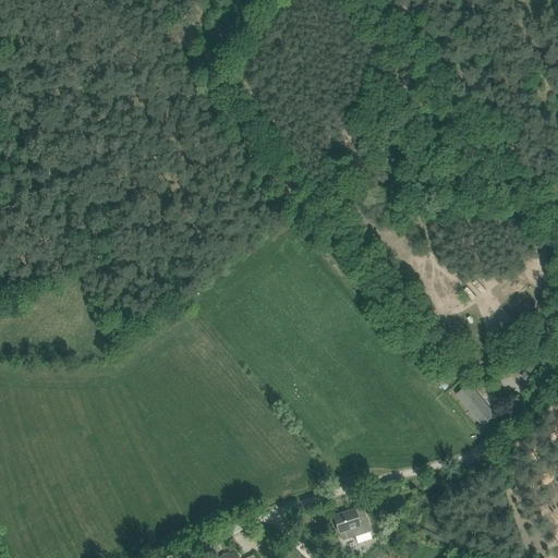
[(146,327),(136,335),(142,341),(152,334),(146,327)]
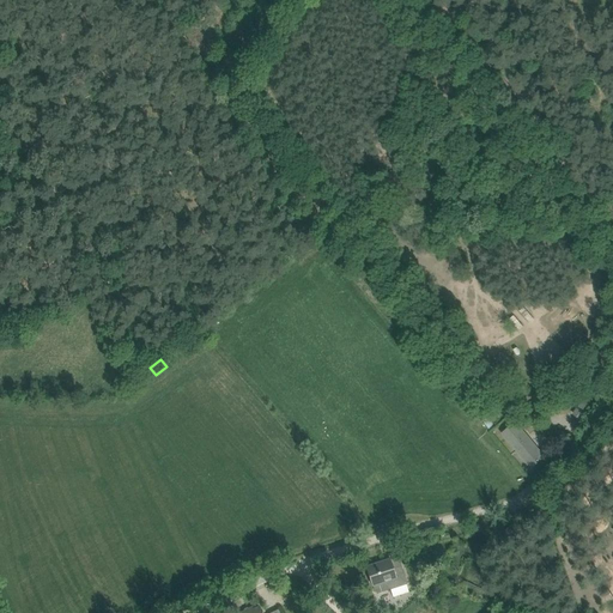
[(492,395),(502,388),(486,369),(478,376),(492,395)]
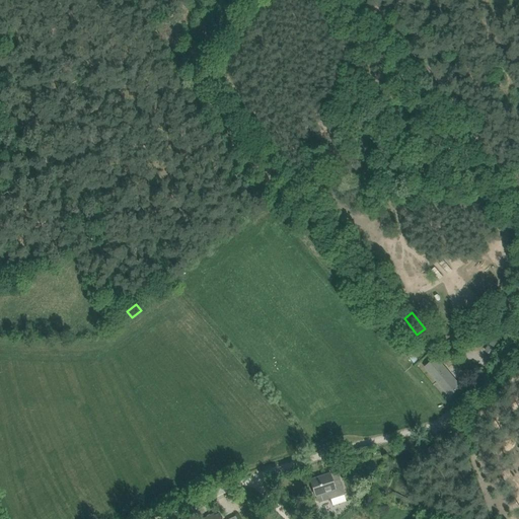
[(492,355),(500,345),(494,340),(486,351),(492,355)]
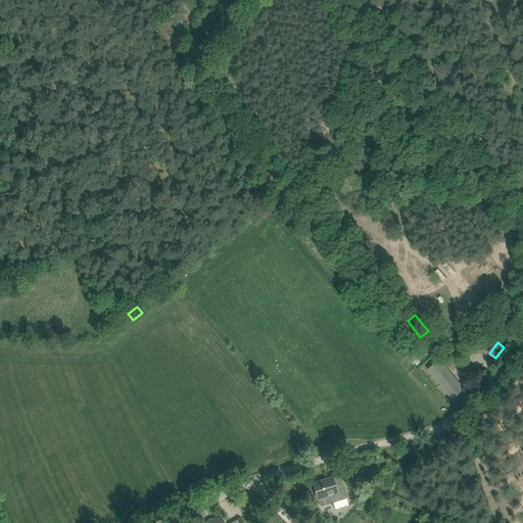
[(445,354),(440,360),(443,363),(449,359),(445,354)]
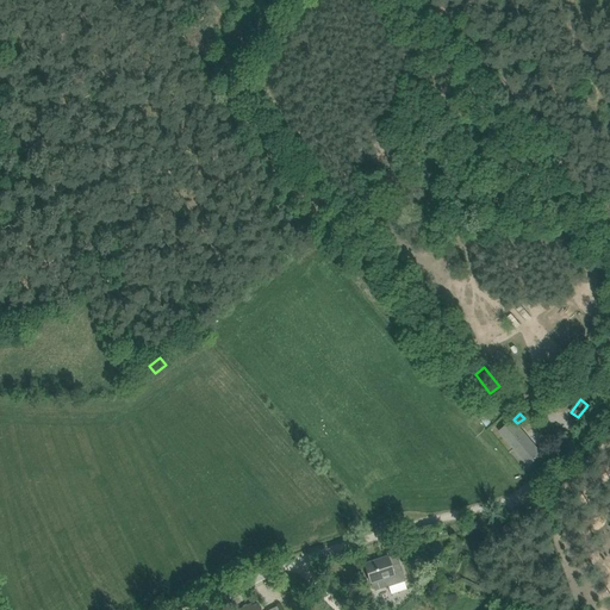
[(529,466),(542,455),(514,421),(500,431),(529,466)]
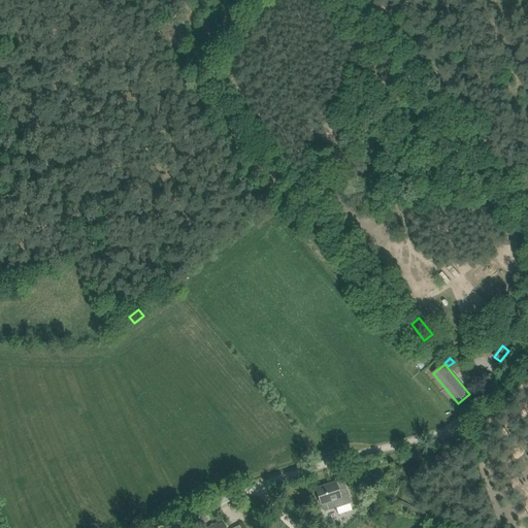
[(440,453),(431,459),(437,467),(446,462),(440,453)]
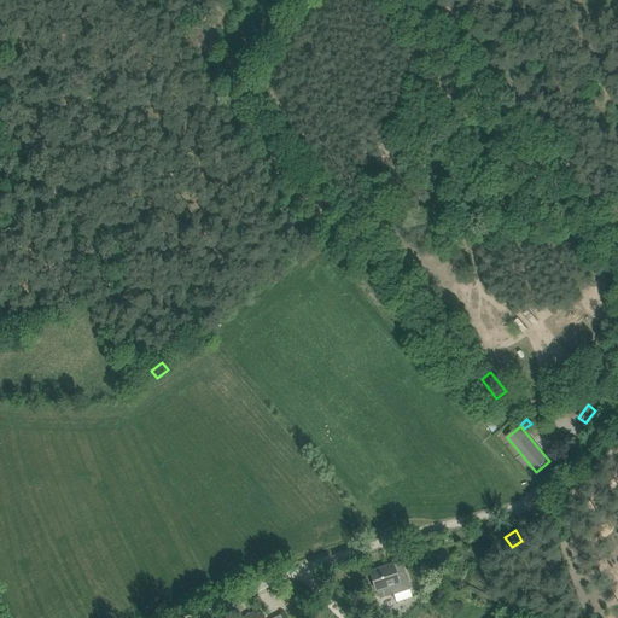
[(396,573),(392,564),(369,571),(375,590),(378,596),(382,598),(410,589),(404,571),(396,573)]
